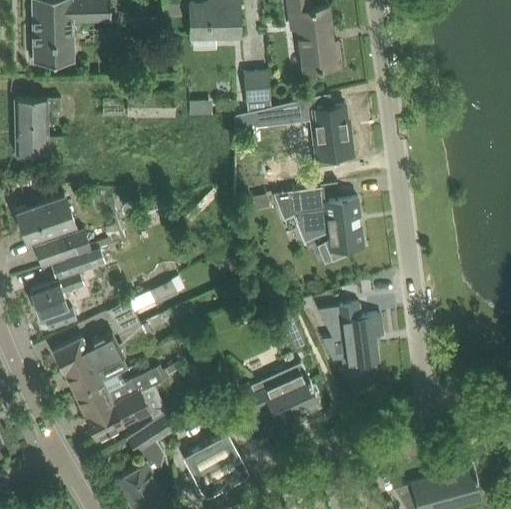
[(32,0),(35,62),(75,61),(73,22),(111,21),(110,0),(32,0)]
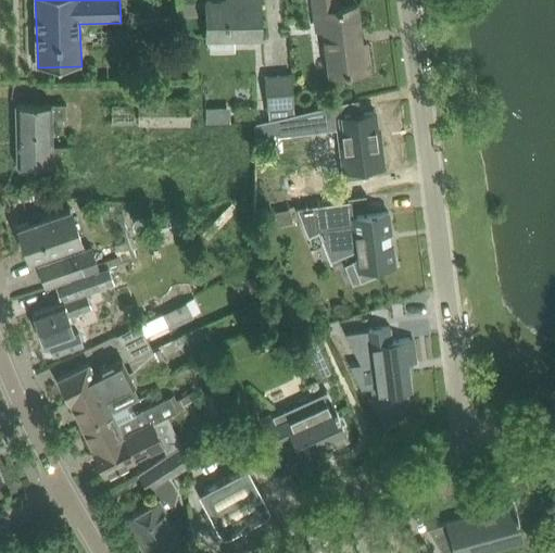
[(207,41),(261,41),(260,0),(236,0),(236,4),(207,4),(207,41)]
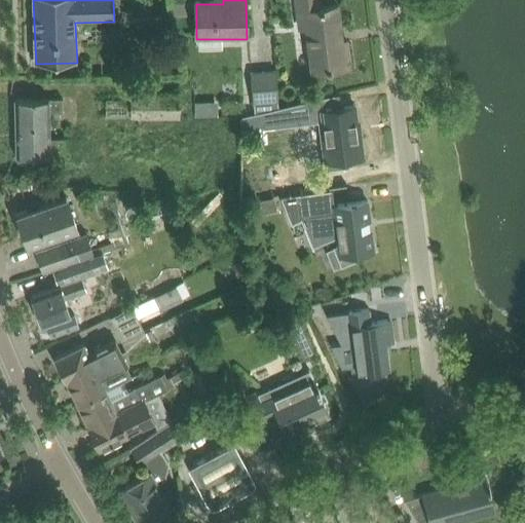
[(322,9),(321,0),(296,0),(300,30),(306,30),(311,73),(351,68),(348,43),(343,44),(338,7),(322,9)]
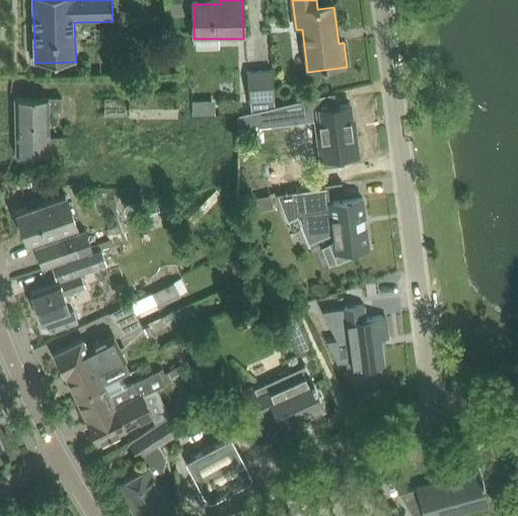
[(273,72),(247,74),(249,103),(275,101),(273,72)]
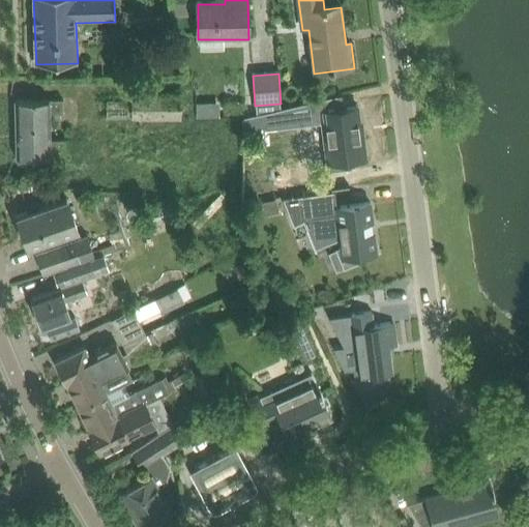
[(108,104),(108,119),(130,120),(157,120),(181,120),(182,95),(133,94),(133,104),(108,104)]
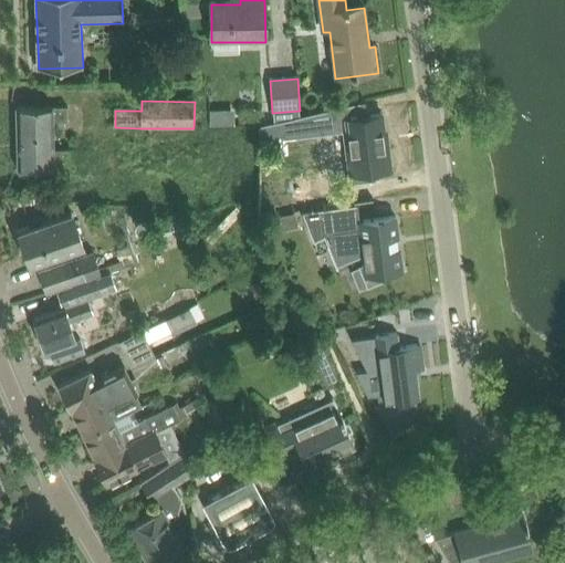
[(273,124),(260,127),(260,139),(285,136),(286,137),(299,135),(304,135),(305,138),(323,136),(323,132),(339,129),(346,129),(347,129),(348,137),(349,143),(354,183),(354,185),(377,183),(376,173),(390,170),(387,145),(385,145),(384,132),(382,117),(367,118),(366,105),(366,103),(301,118),(273,124)]
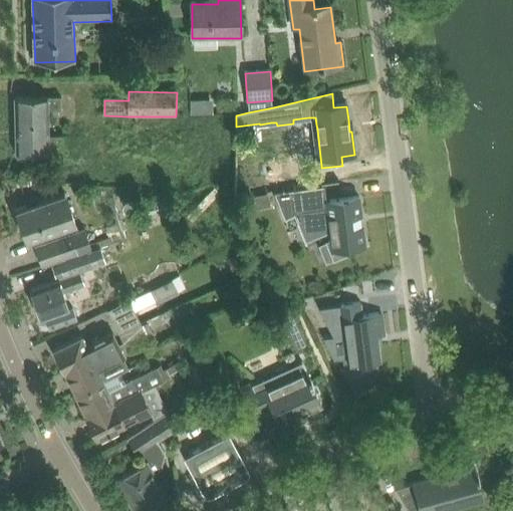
[(16,155),(49,154),(63,154),(62,138),(49,139),(48,111),(62,111),(61,98),(48,98),(15,99),(16,155)]
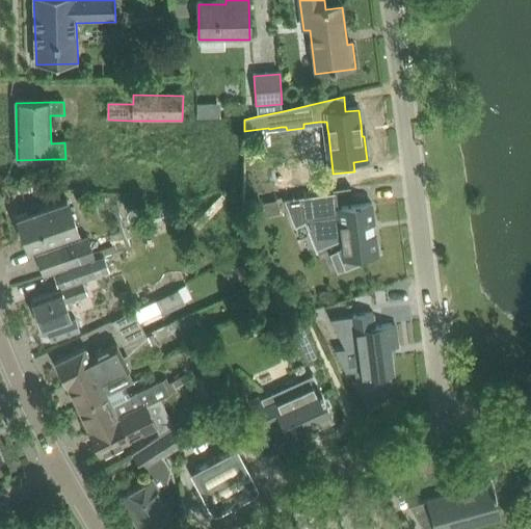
[(282,104),(256,106),(257,116),(283,111),(282,104)]
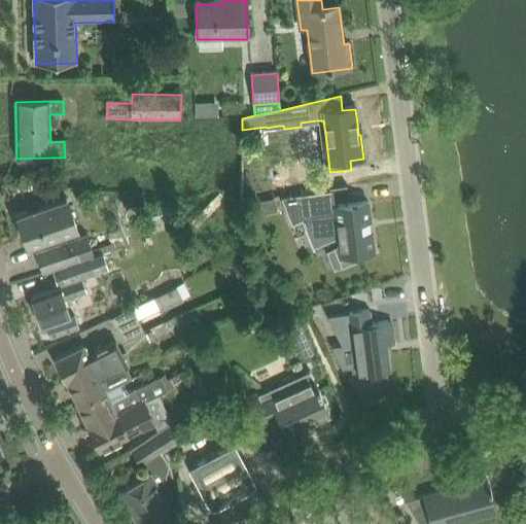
[(266,128),(242,131),(242,147),(268,144),(266,128)]
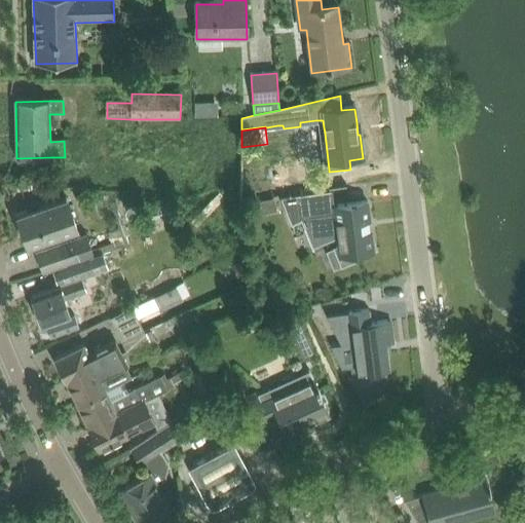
[(333,192),(282,198),(282,200),(292,225),(302,221),(313,249),(324,245),(331,241),(342,268),(360,261),(358,255),(374,253),(372,231),(370,231),(369,223),(371,223),(368,203),(335,209),(333,192)]
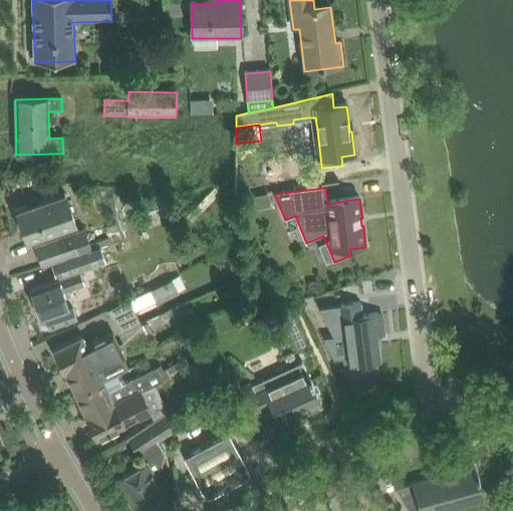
[(78,234),(77,233),(66,195),(18,212),(28,241),(44,236),(46,243),(35,247),(42,268),(52,265),(52,266),(92,252),(85,231),(78,234)]
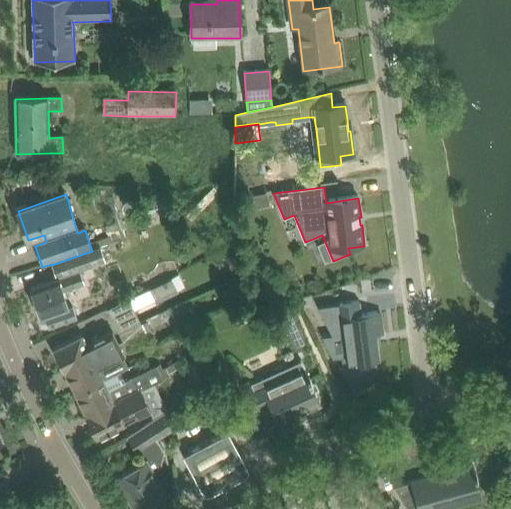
[(269,206),(267,196),(255,198),(257,209),(269,206)]
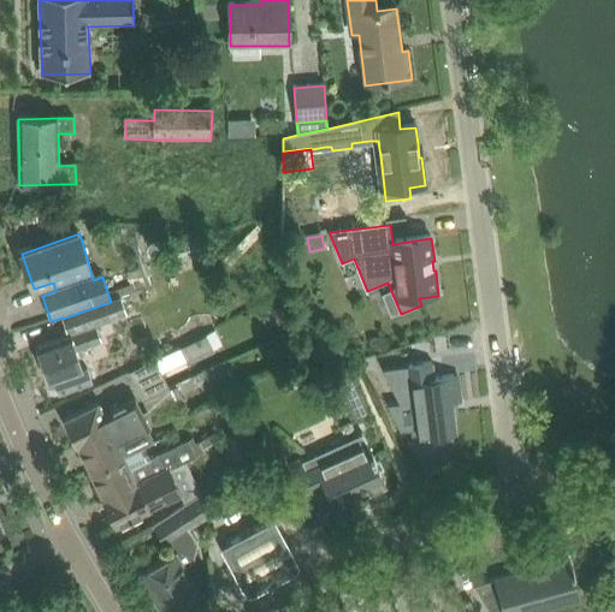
[(61,394),(72,391),(74,385),(69,373),(82,368),(76,352),(104,344),(98,327),(128,316),(122,298),(111,302),(63,319),(69,336),(37,348),(53,392),(61,394)]
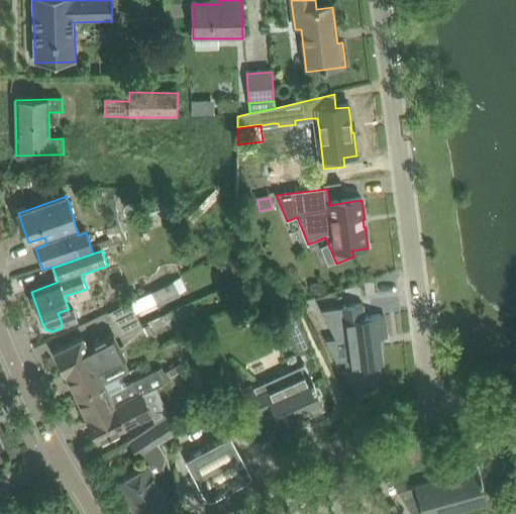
[(234,276),(245,271),(239,258),(229,263),(234,276)]
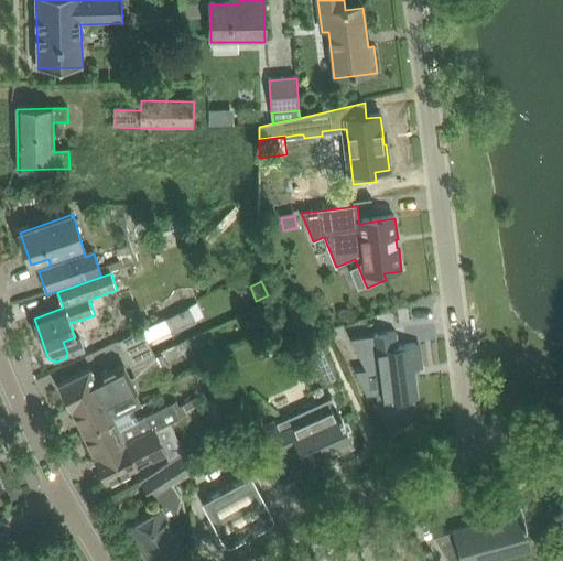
[(190,309),(165,320),(171,333),(195,321),(190,309)]
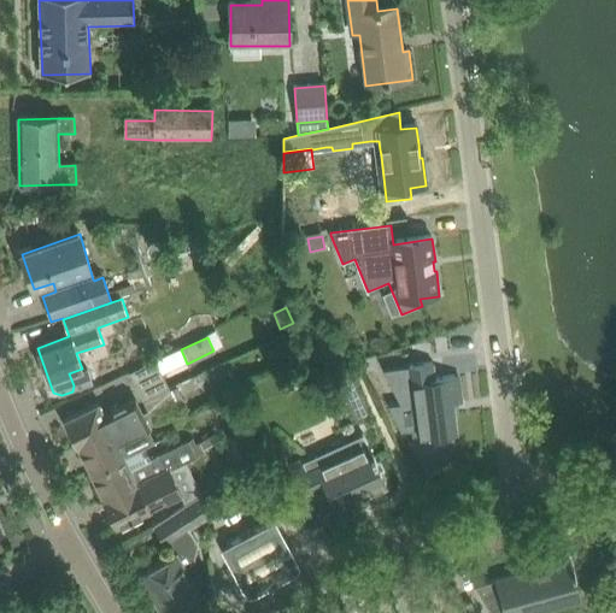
[(157,361),(130,375),(136,389),(164,376),(157,361)]
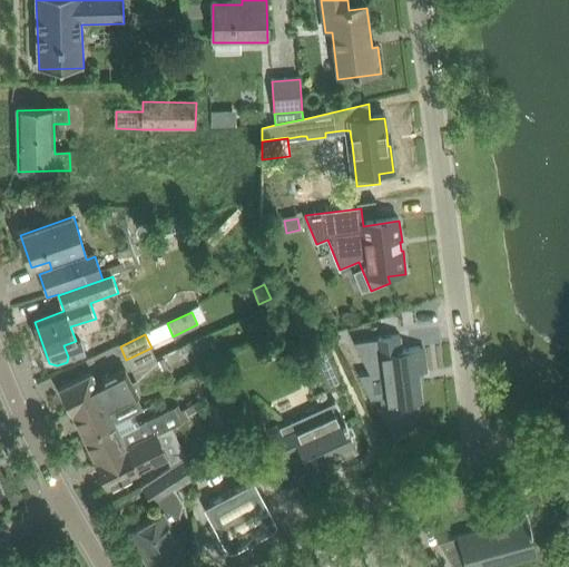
[(401,338),(354,344),(370,375),(371,377),(380,377),(383,408),(381,409),(380,409),(392,433),(393,432),(405,427),(418,421),(420,420),(419,407),(421,406),(420,403),(422,403),(420,383),(419,375),(424,374),(428,374),(425,360),(423,350),(421,350),(402,352),(401,339),(401,338)]
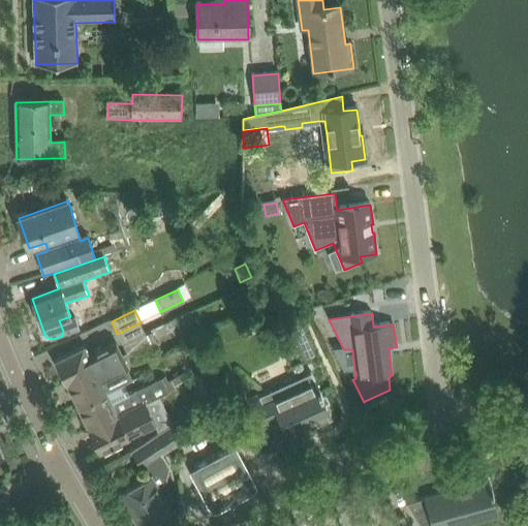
[(302,323),(287,329),(291,337),(291,338),(292,338),(294,337),(299,335),(305,332),(306,332),(302,323)]
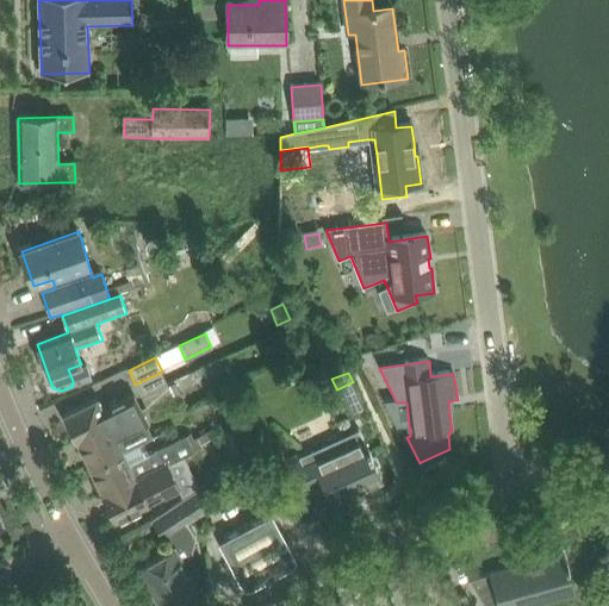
[(162,388),(142,398),(153,422),(180,408),(179,405),(168,385),(162,388)]
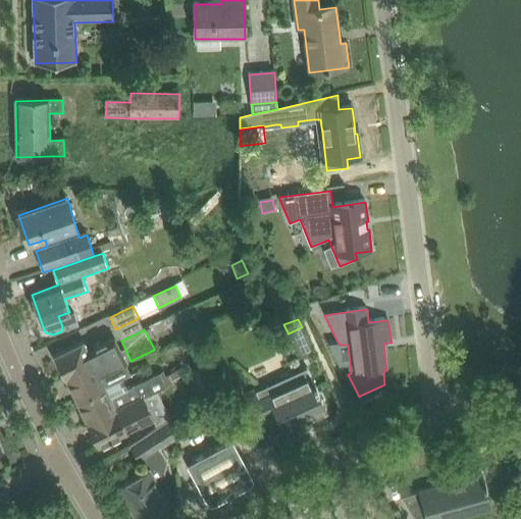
[(303,343),(299,344),(305,357),(313,353),(308,341),(307,341),(303,343)]
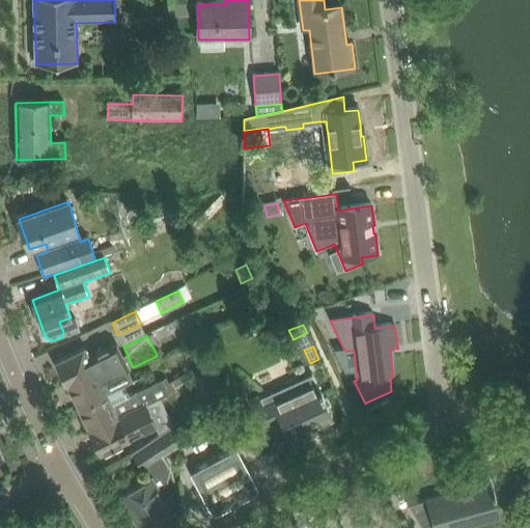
[(75,354),(56,363),(67,386),(122,359),(117,349),(96,358),(91,361),(85,349),(75,354)]
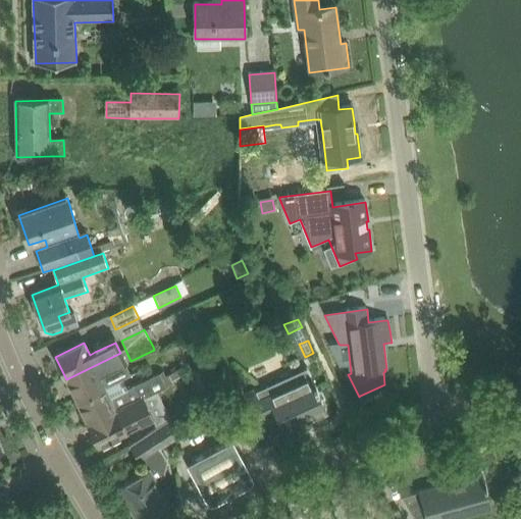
[(120,353),(66,379),(76,402),(106,388),(101,377),(106,374),(126,365),(120,353)]
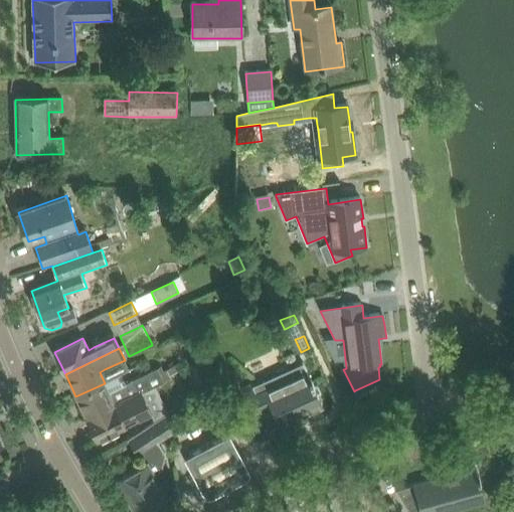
[(253,387),(243,392),(257,420),(273,411),(283,434),(300,425),(296,418),(323,406),(314,387),(315,387),(312,381),(311,382),(310,379),(304,364),(303,365),(253,388),(253,387)]
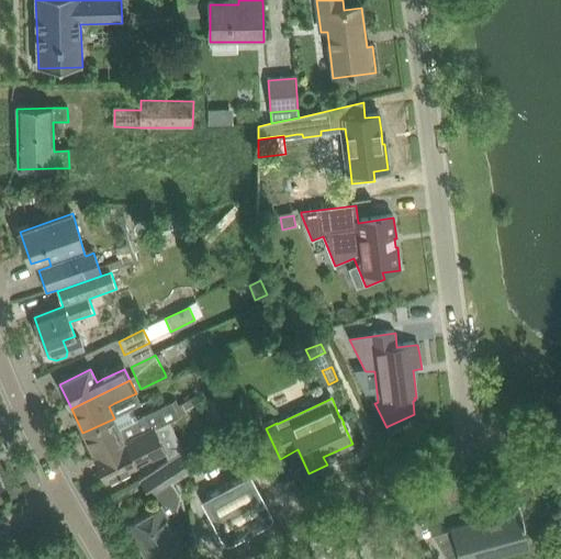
[(221,432),(235,423),(222,400),(211,405),(215,413),(212,415),(221,432)]
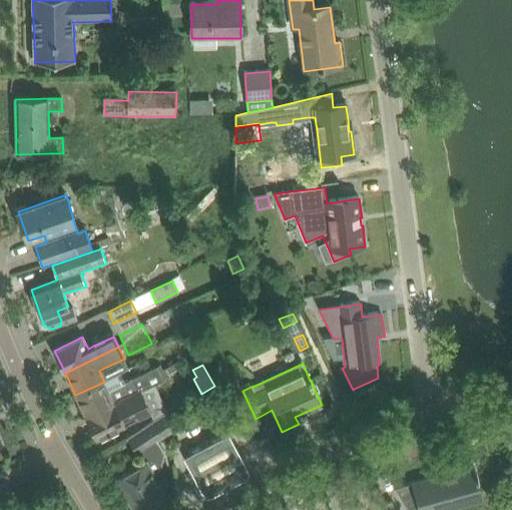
[(104,382),(75,395),(86,417),(140,391),(140,393),(167,380),(161,366),(123,384),(118,375),(104,382)]
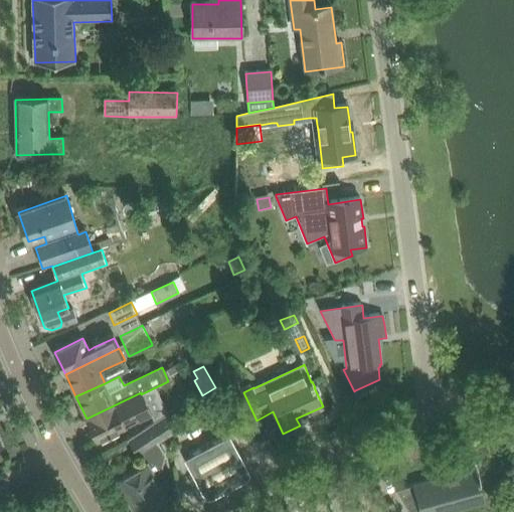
[(140,422),(152,416),(141,394),(141,392),(87,418),(98,442),(127,428),(124,423),(137,416),(140,422)]
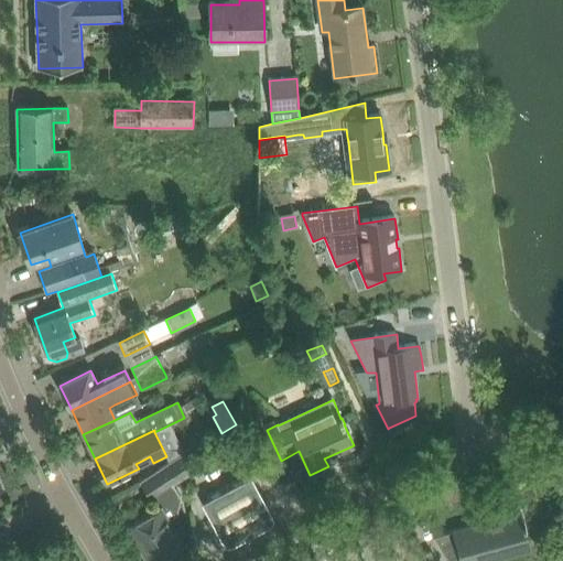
[(157,560),(185,545),(171,520),(176,517),(181,497),(174,485),(196,471),(184,454),(141,483),(158,509),(128,527),(147,560),(157,560)]
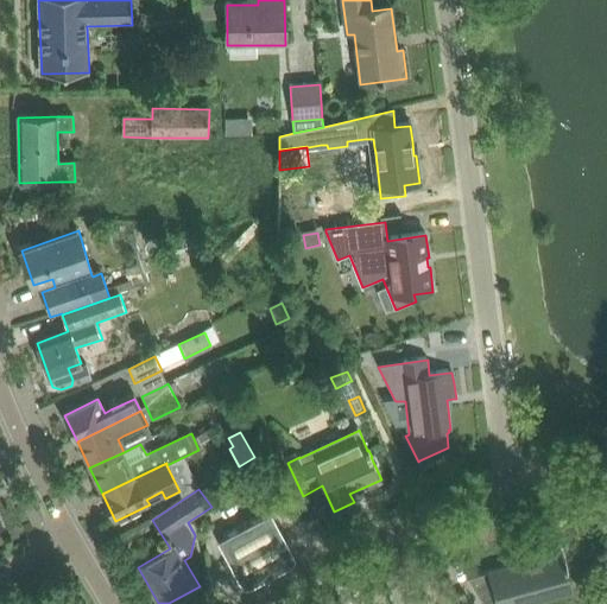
[(307,521),(314,516),(303,497),(290,506),(297,517),(307,521)]
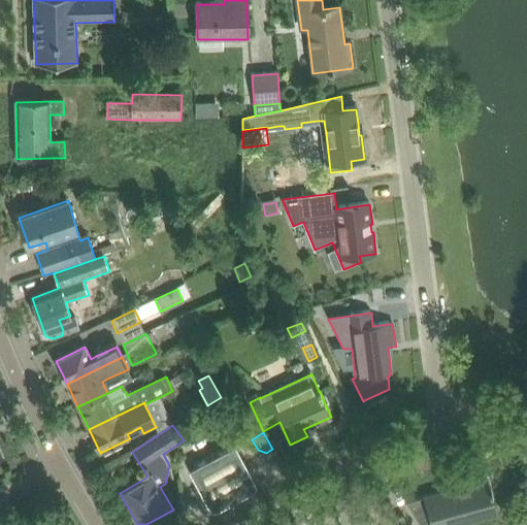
[(215,512),(216,512),(218,511),(255,490),(256,489),(256,488),(256,486),(256,485),(235,446),(189,471),(210,510),(211,511),(212,512),(215,512)]
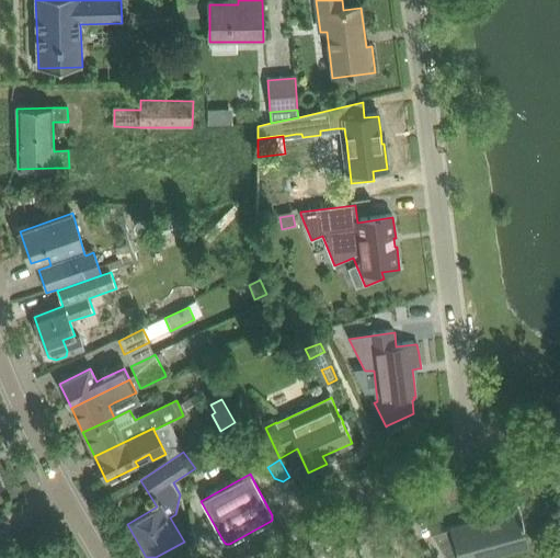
[(453,531),(432,536),(445,557),(486,557),(502,553),(501,550),(527,544),(524,532),(522,524),(524,524),(523,521),(521,521),(518,511),(471,523),(472,525),(453,531)]
